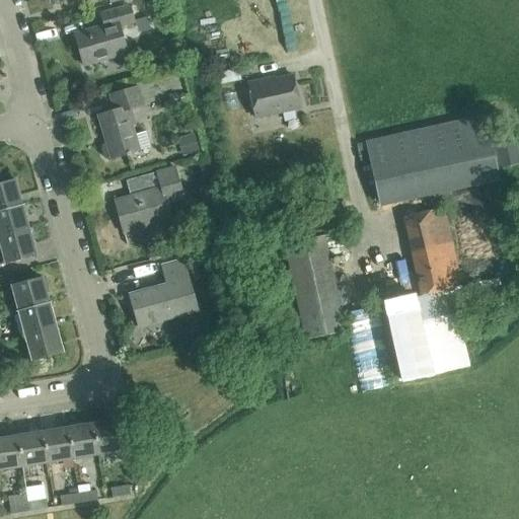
[(161,0),(146,0),(149,11),(163,7),(161,0)]
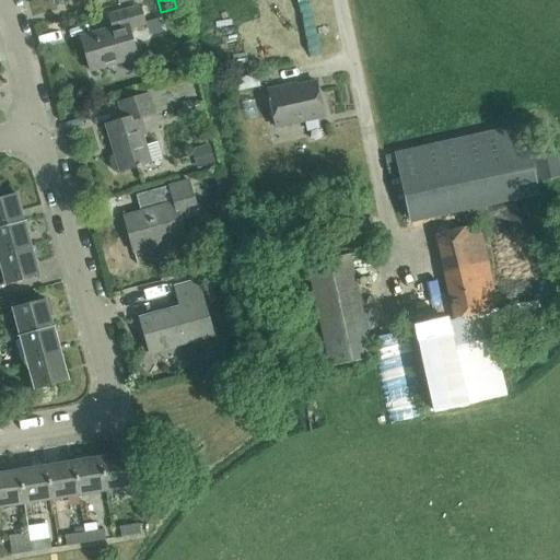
[(108,14),(112,27),(79,36),(89,70),(137,56),(127,27),(144,22),(140,6),(108,14)]
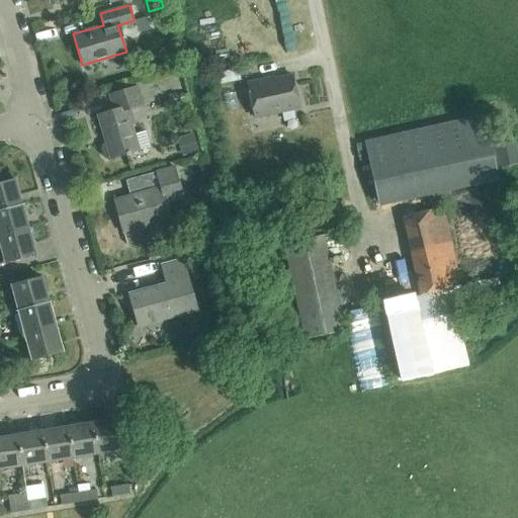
[(265,77),(247,81),(255,116),(297,107),(290,74),(265,79),(265,77)]
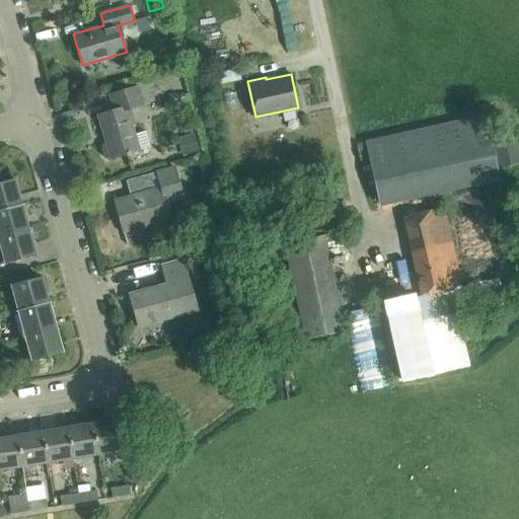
[(132,108),(143,105),(138,86),(109,94),(115,109),(97,115),(105,143),(101,144),(99,148),(102,156),(105,159),(110,157),(110,158),(149,147),(145,132),(135,135),(132,124),(136,123),(132,108)]
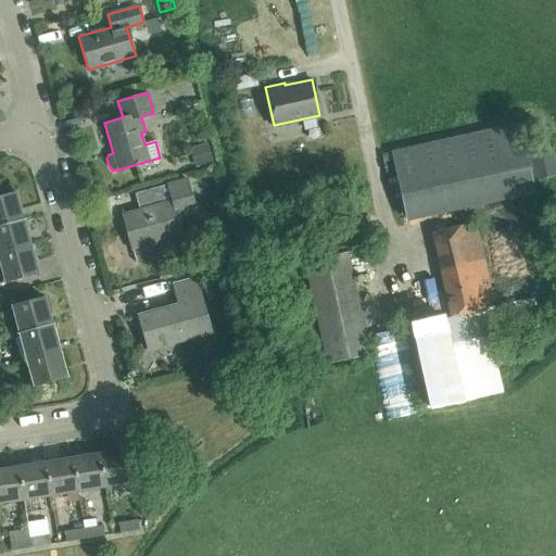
[(186,113),(199,109),(196,100),(182,103),(186,113)]
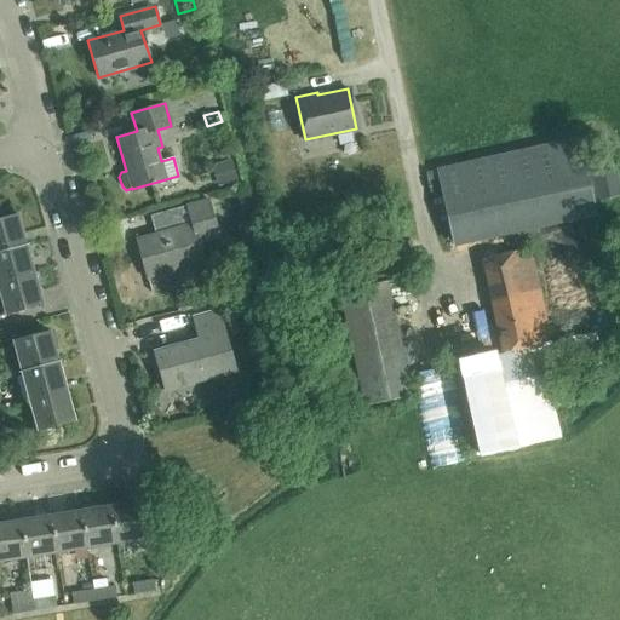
[(435,170),(451,241),(595,210),(579,138),(435,170)]
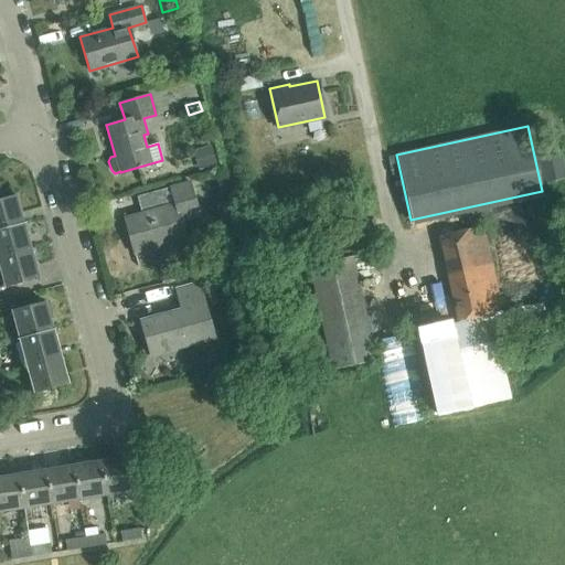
[(390,199),(402,196),(397,176),(386,178),(390,199)]
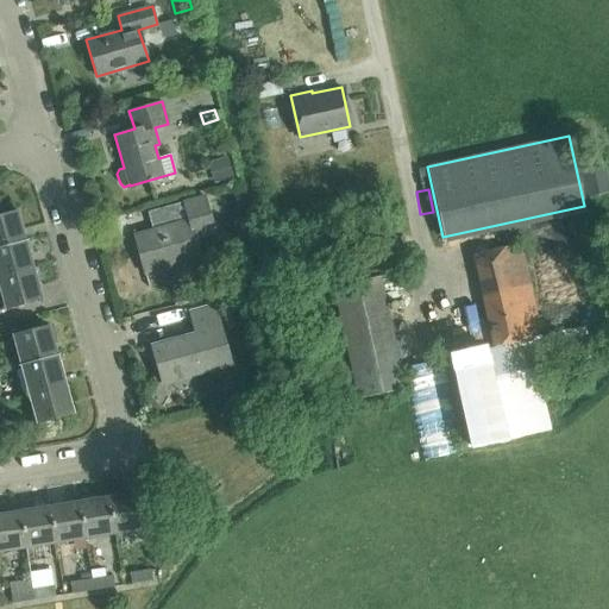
[(145,274),(201,258),(196,238),(215,233),(205,195),(149,212),(154,228),(133,234),(145,274)]
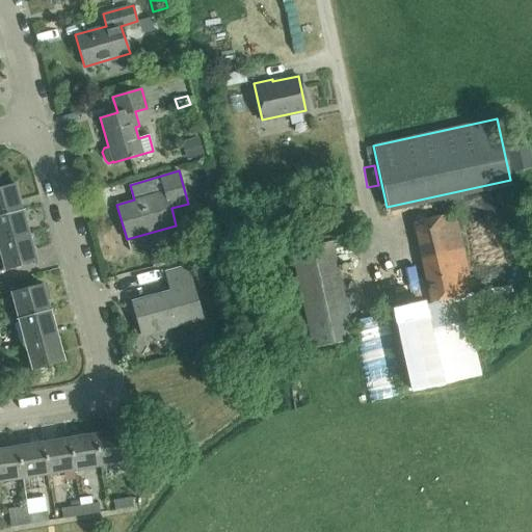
[(0,214),(21,209),(15,184),(3,187),(0,176),(0,214)]
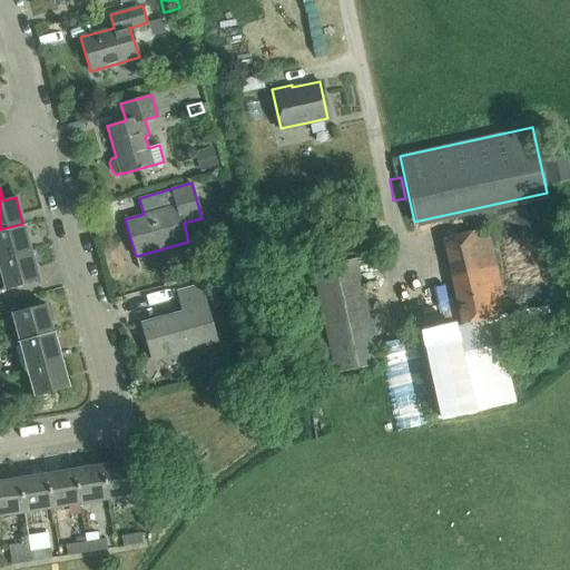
[(22,224),(0,229),(0,258),(30,251),(22,224)]
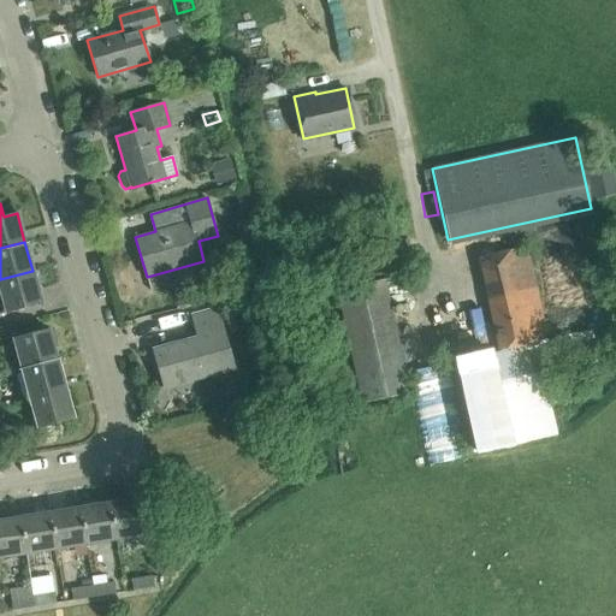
[(592,330),(546,338),(525,246),(478,255),(499,349),(448,360),(454,386),(597,357),(592,330)]
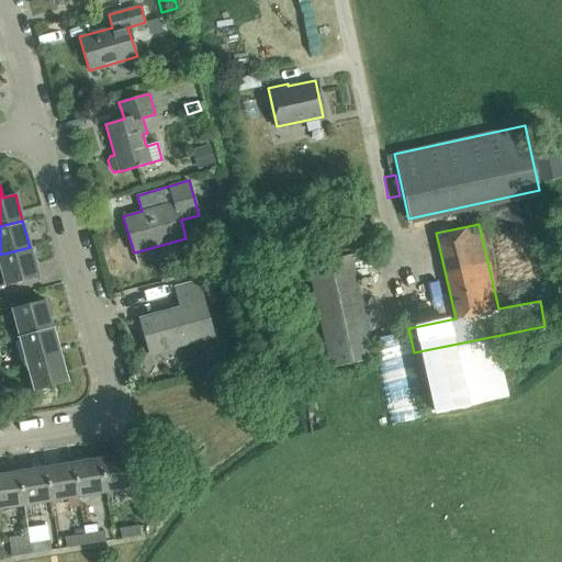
[(30,247),(0,255),(0,269),(4,285),(37,277),(30,247)]
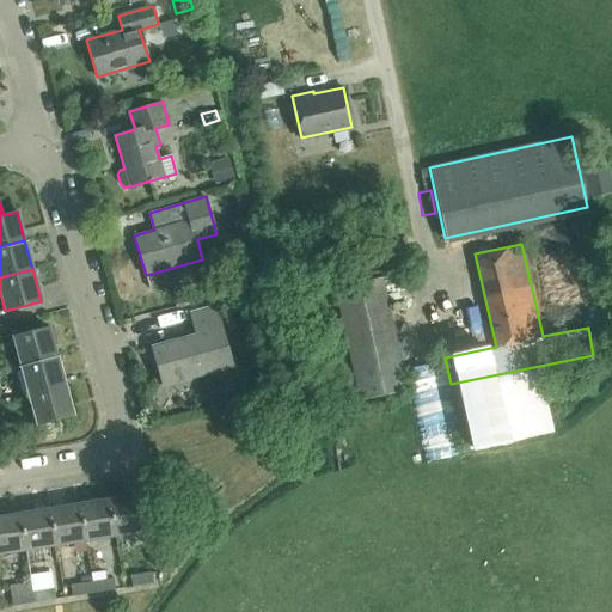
[(389,304),(383,276),(381,275),(335,286),(355,378),(360,399),(408,390),(403,367),(389,304)]
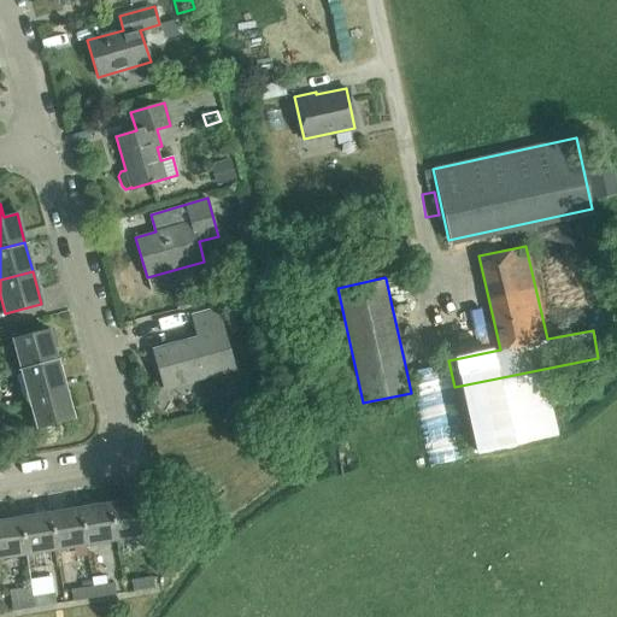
[(154,350),(159,365),(165,387),(234,369),(217,310),(192,316),(198,338),(154,350)]
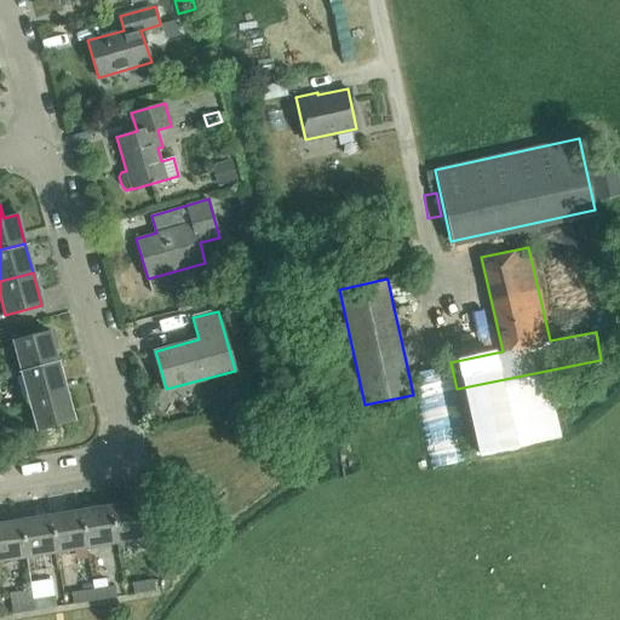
[(12,342),(21,372),(57,361),(49,332),(12,342)]
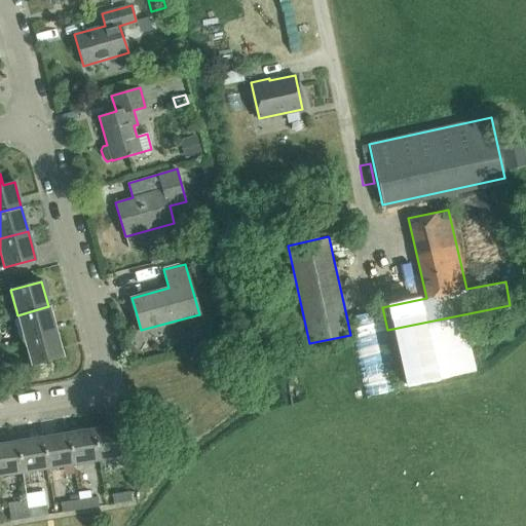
[(17,315),(25,340),(55,331),(48,306),(17,315)]
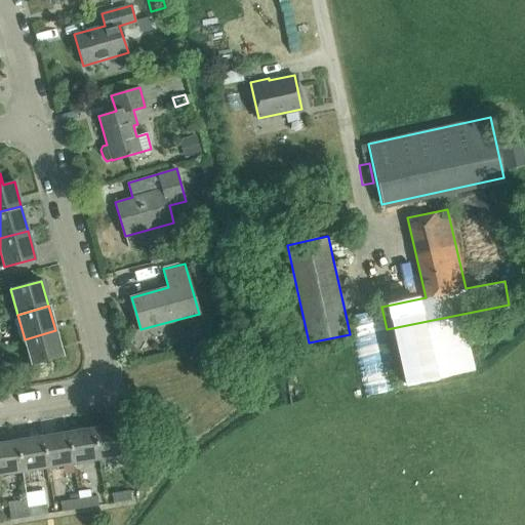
[(63,356),(55,330),(25,339),(32,365),(63,356)]
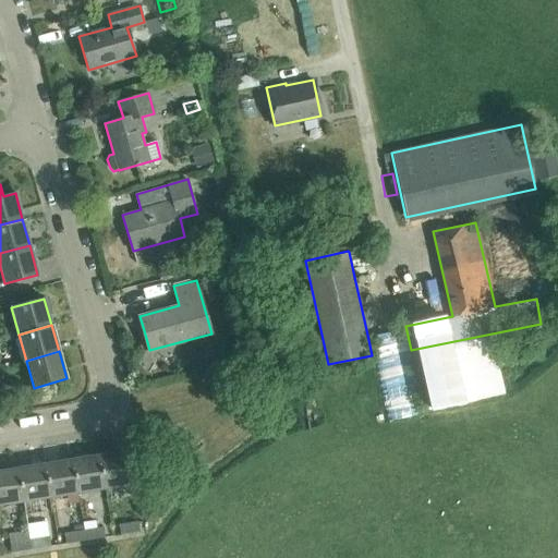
[(126,450),(98,455),(104,488),(132,484),(126,450)]
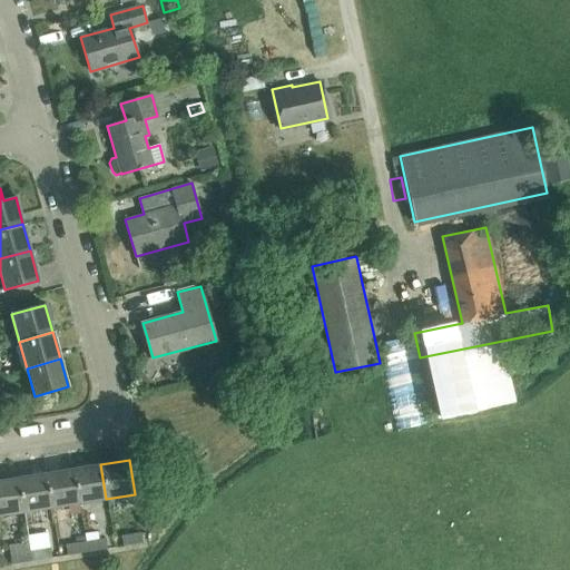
[(72,469),(78,503),(106,499),(100,464),(72,469)]
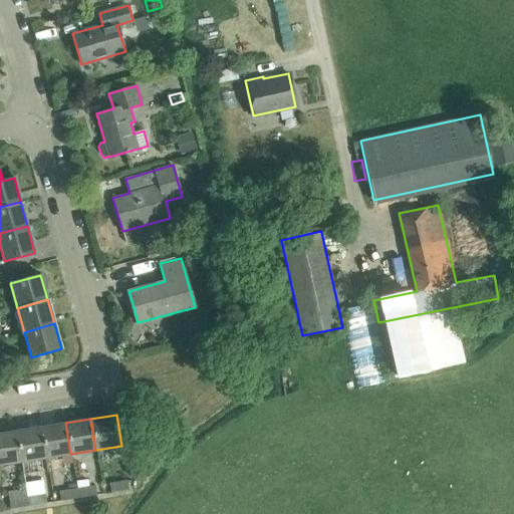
[(60,455),(70,454),(65,423),(41,427),(46,458),(60,455)]
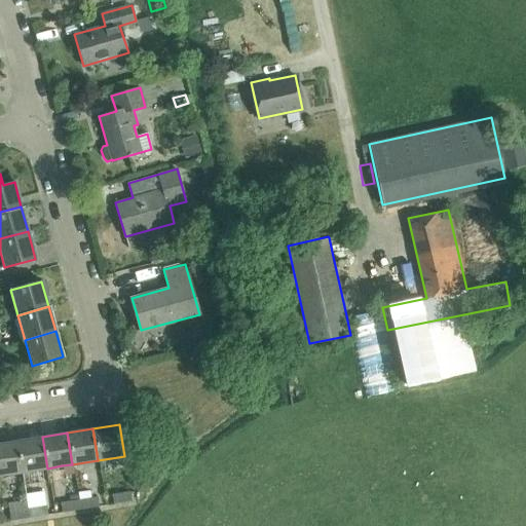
[(42,437),(16,441),(22,473),(47,468),(42,437)]
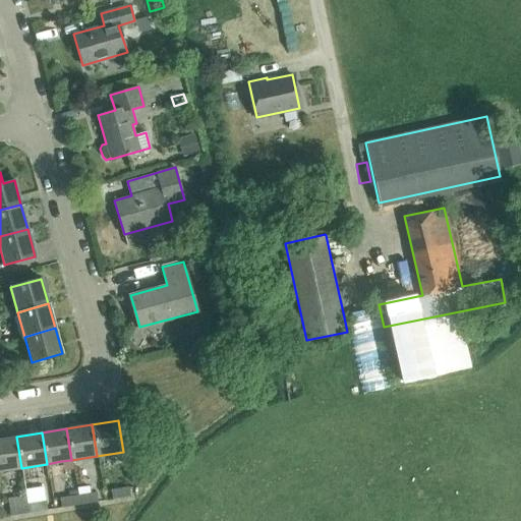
[(0,470),(21,468),(16,437),(0,439),(0,470)]
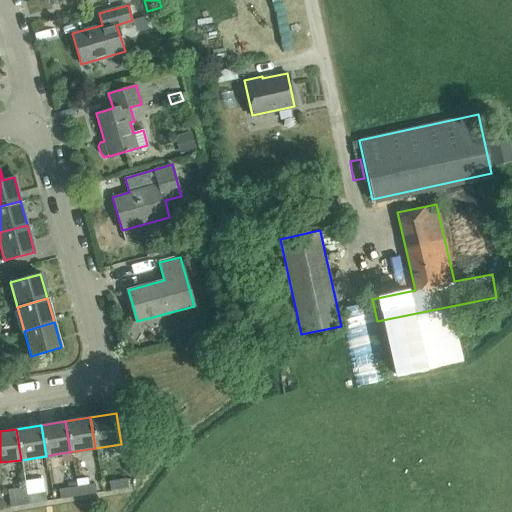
[(108,481),(109,490),(128,487),(126,478),(108,481)]
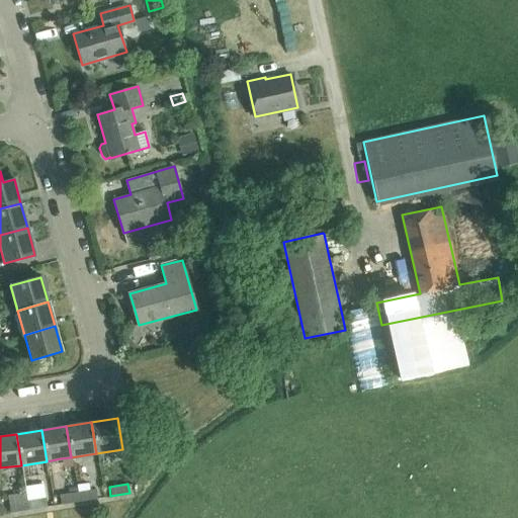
[(95,489),(77,492),(78,502),(97,499),(95,489)]
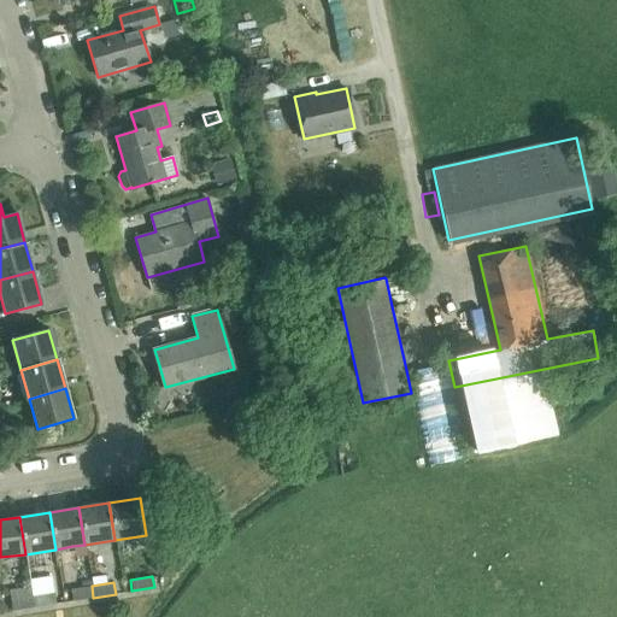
[(7,589),(11,611),(34,607),(31,595),(30,586),(7,589)]
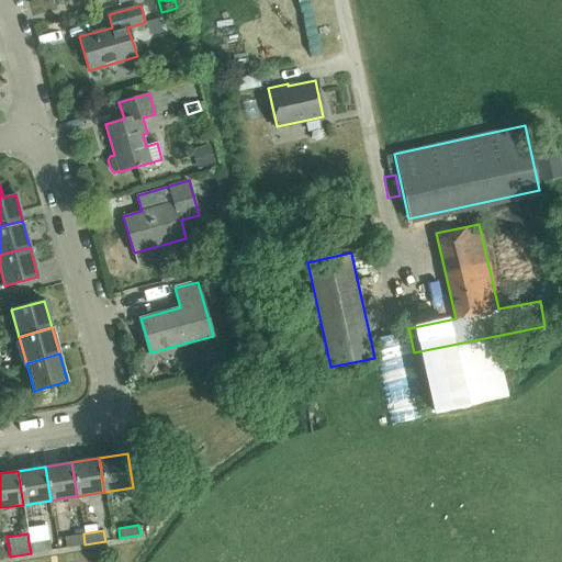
[(64,537),(66,547),(85,544),(83,534),(64,537)]
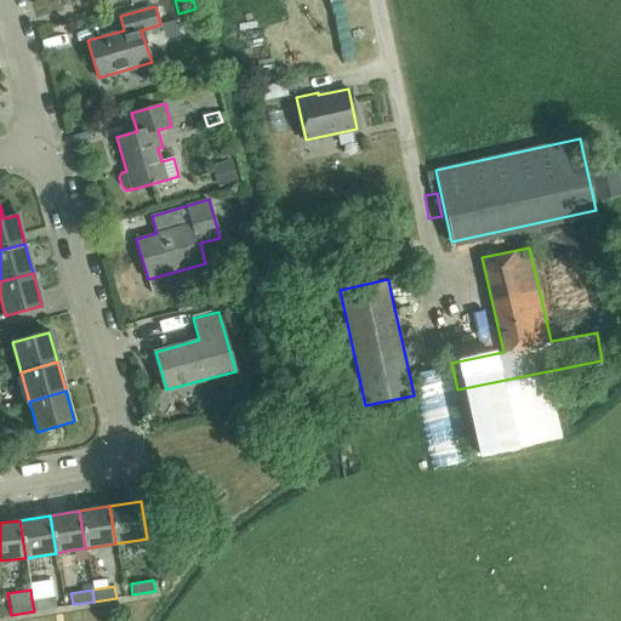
[(40,598),(32,599),(34,611),(56,608),(53,596),(40,598)]
